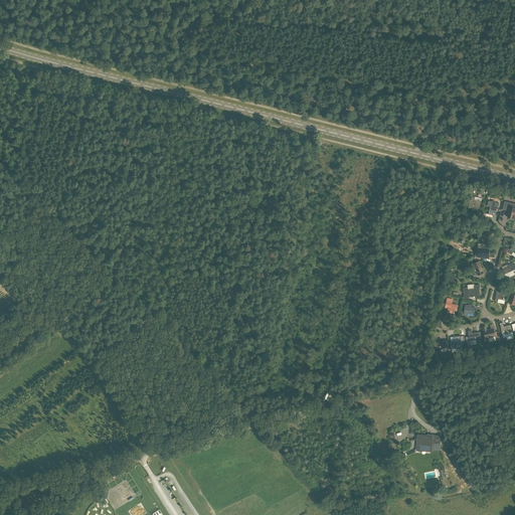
[(479,208),(482,198),(472,196),(472,197),(471,197),(471,199),(470,199),(469,207),(472,208),(473,207),(479,208)]
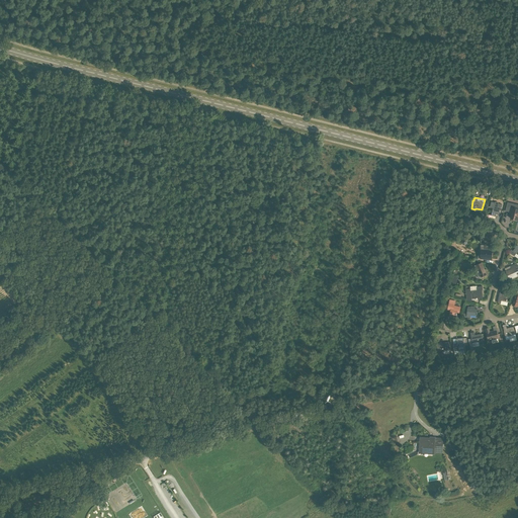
[(499,214),(501,203),(495,202),(492,201),(490,207),(493,208),(492,212),(499,214)]
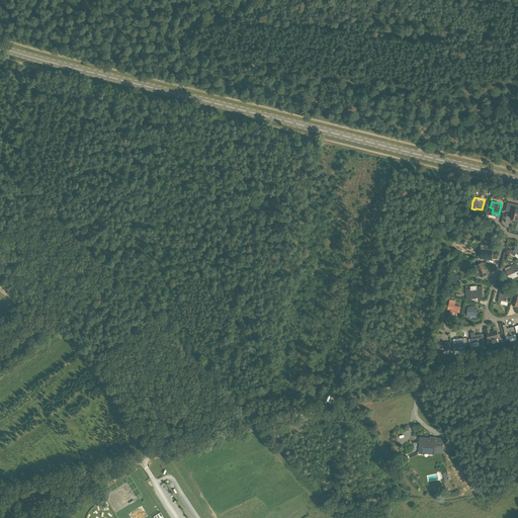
[(517,204),(508,202),(505,211),(511,212),(510,216),(512,216),(511,219),(517,220),(517,204)]
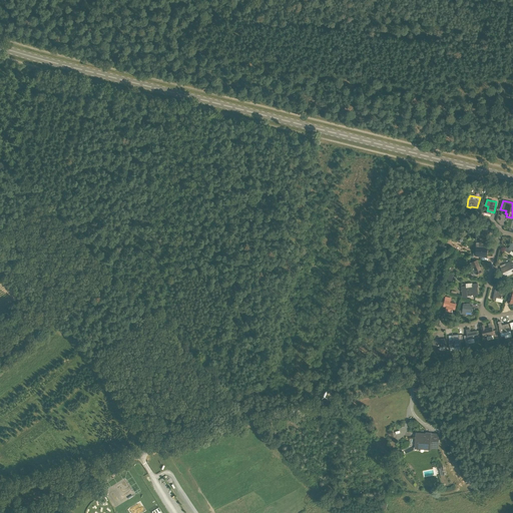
[(491,228),(487,227),(483,226),(481,235),(489,236),(491,228)]
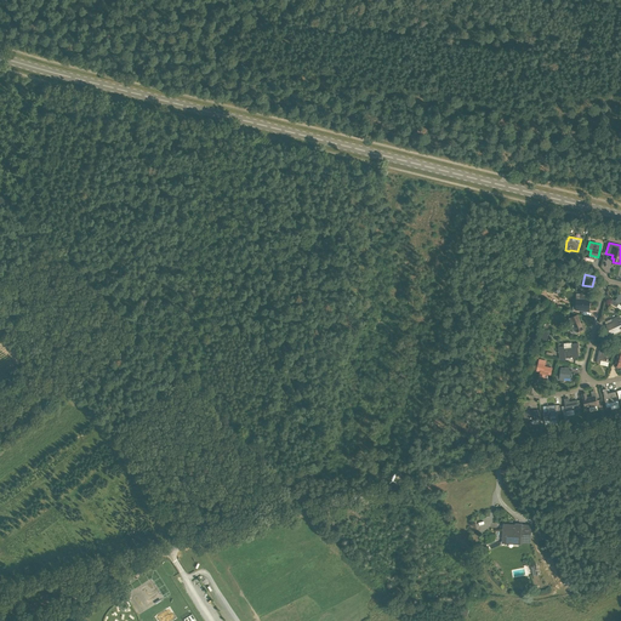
[(590,300),(592,301),(593,295),(576,295),(576,303),(580,303),(580,309),(590,311),(590,300)]
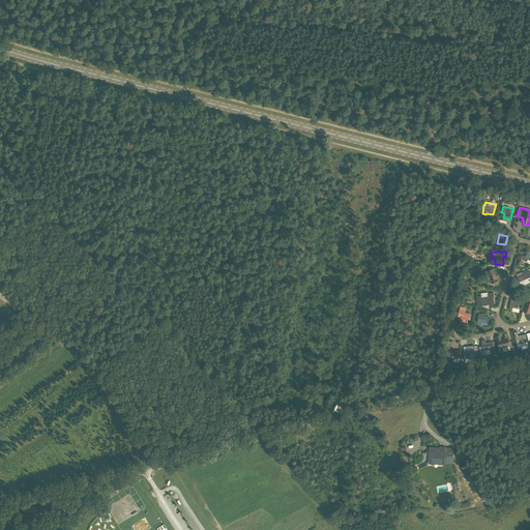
[(492,269),(486,271),(489,280),(491,278),(493,284),(500,281),(498,275),(495,276),(492,269)]
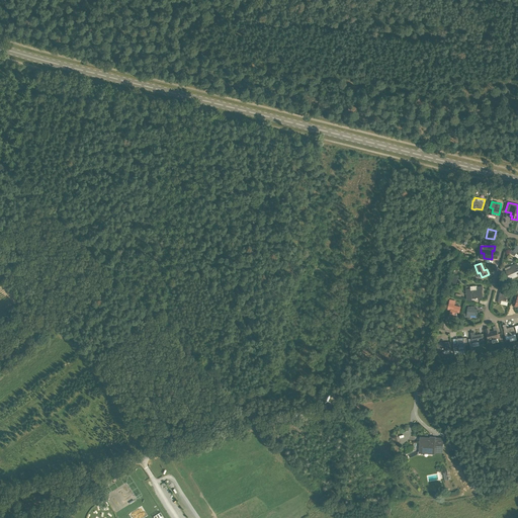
[(517,268),(517,267),(517,264),(516,266),(515,264),(511,266),(512,269),(506,271),(507,274),(510,273),(512,278),(517,274),(517,268)]
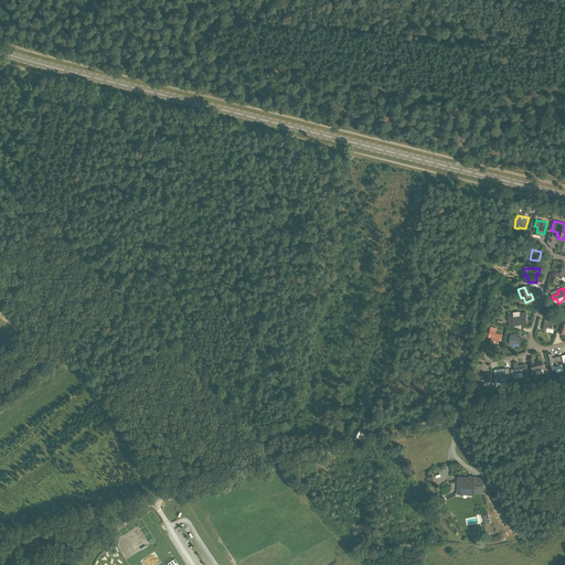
[(520,317),(513,318),(513,316),(509,316),(510,329),(515,330),(514,326),(519,326),(526,324),(525,316),(526,316),(526,312),(520,313),(520,317)]
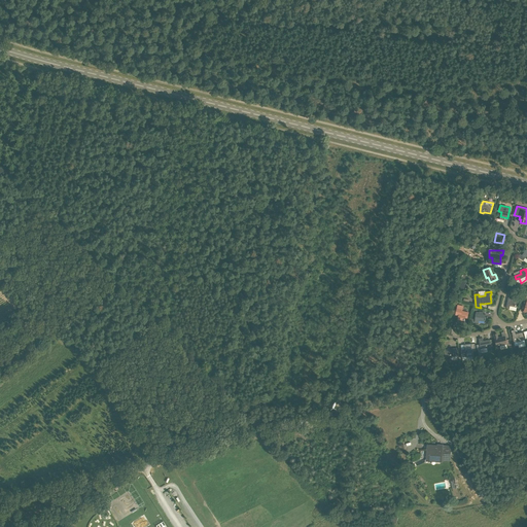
[(517,300),(508,297),(506,308),(510,308),(510,306),(516,307),(517,300)]
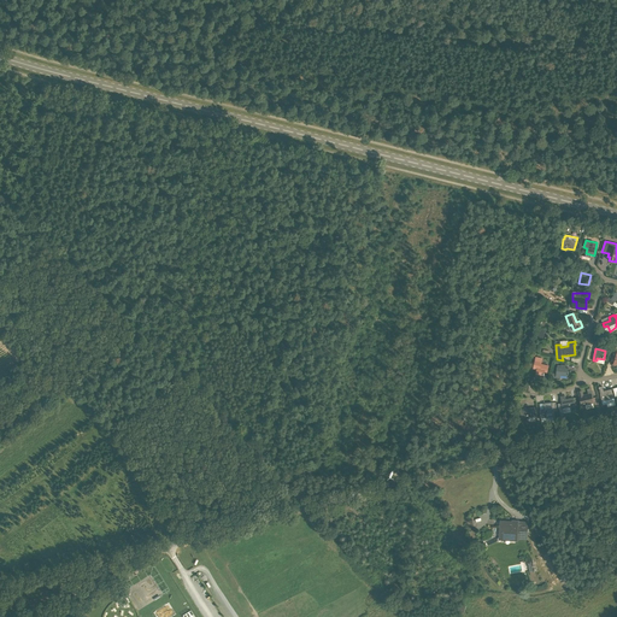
[(548,366),(541,364),(542,358),(536,357),(535,360),(534,369),(538,369),(535,375),(544,376),(545,372),(547,372),(548,366)]
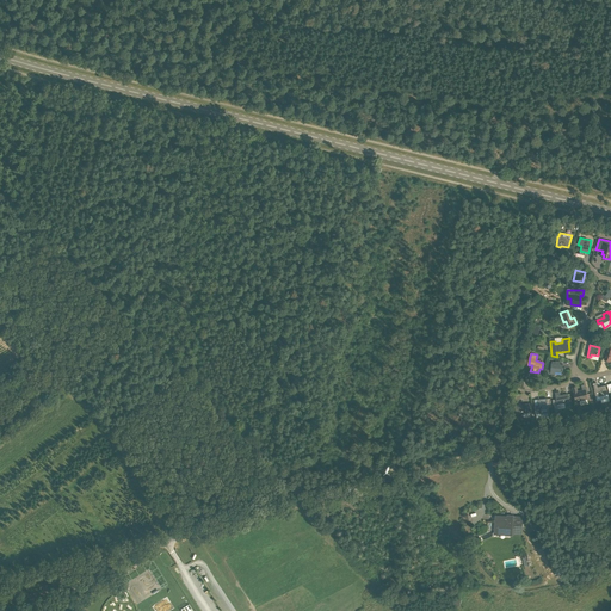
[(563,364),(560,364),(561,362),(556,362),(553,362),(551,363),(550,374),(555,374),(555,371),(562,372),(563,364)]
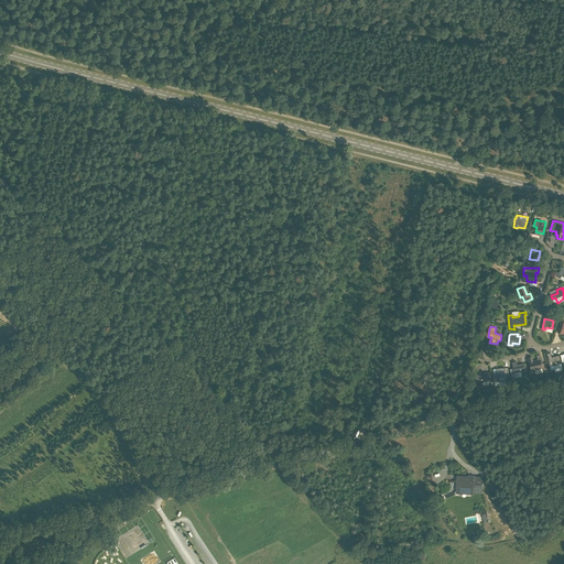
[(561,364),(559,356),(552,357),(551,353),(548,354),(551,370),(555,369),(555,372),(562,370),(561,364)]
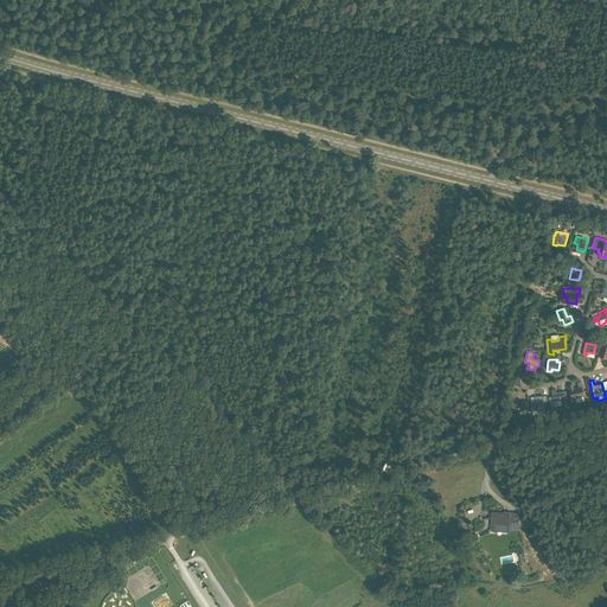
[(581,388),(576,389),(574,389),(573,384),(569,385),(572,397),(575,396),(575,398),(583,396),(581,388)]
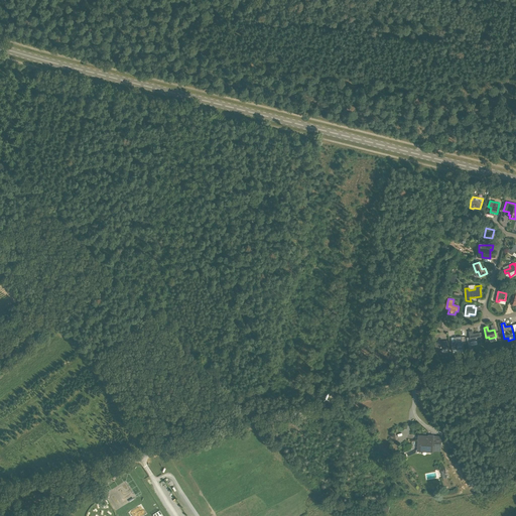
[(480,333),(473,334),(473,331),(469,332),(470,339),(471,342),(481,340),(481,338),(480,333)]
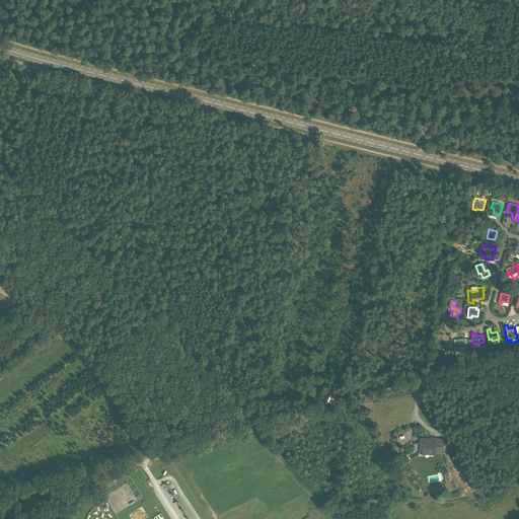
[(464,339),(457,340),(458,345),(454,345),(454,351),(459,351),(465,350),(465,347),(464,339)]
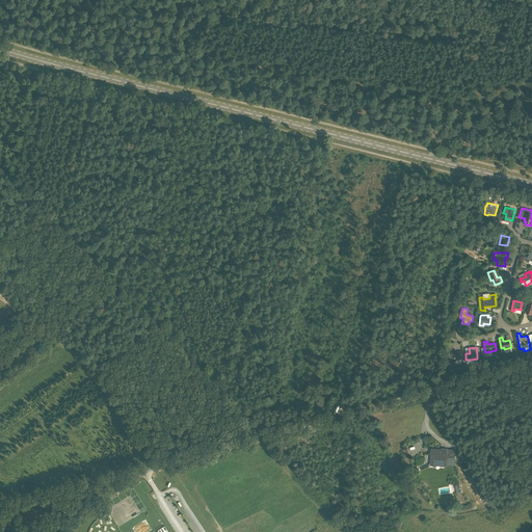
[(461,351),(453,352),(454,353),(450,353),(450,355),(448,355),(449,362),(450,364),(456,363),(456,360),(462,360),(461,351)]
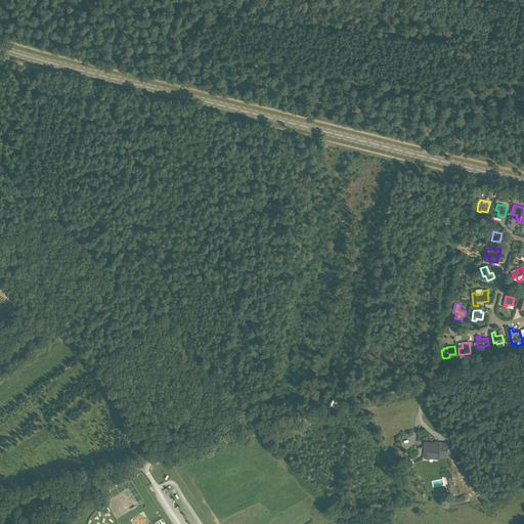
[(449,444),(435,443),(426,442),(426,447),(427,447),(426,456),(433,456),(433,460),(439,460),(439,454),(448,454),(449,444)]
